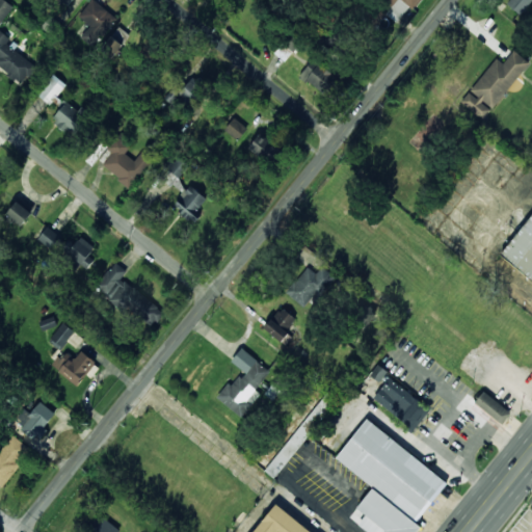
[(14,6),(4,0),(0,0),(0,20),(3,22),(14,6)]
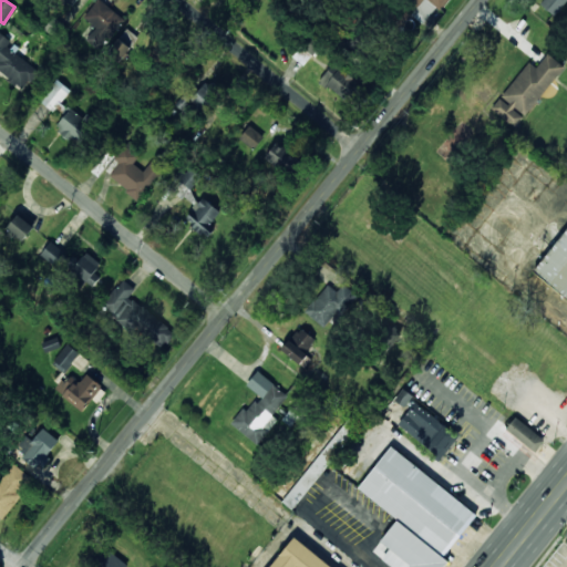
[(98,0),(84,18),(99,29),(91,38),(102,45),(124,19),(100,0),(98,0)]
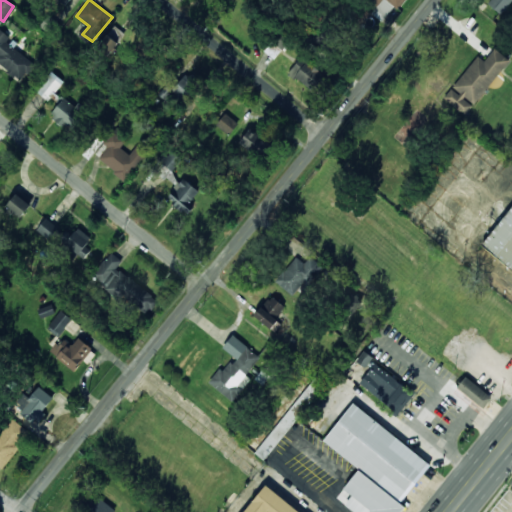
[(125,34),(114,25),(98,45),(109,54),(125,34)]
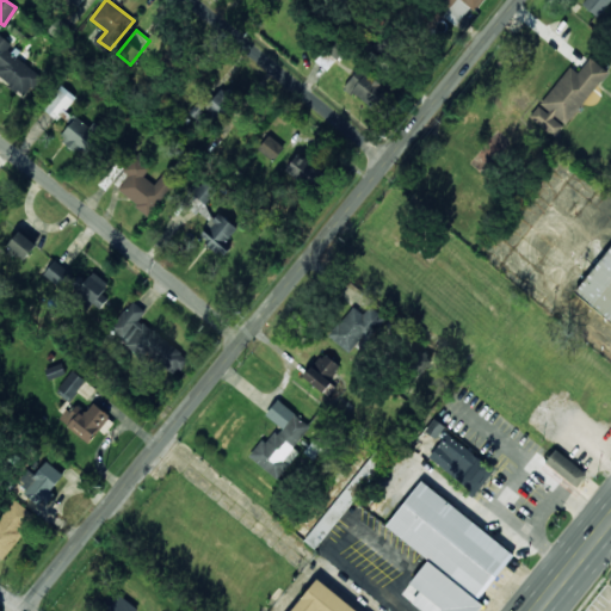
[(327,71),(351,43),(339,34),(315,61),(327,71)]
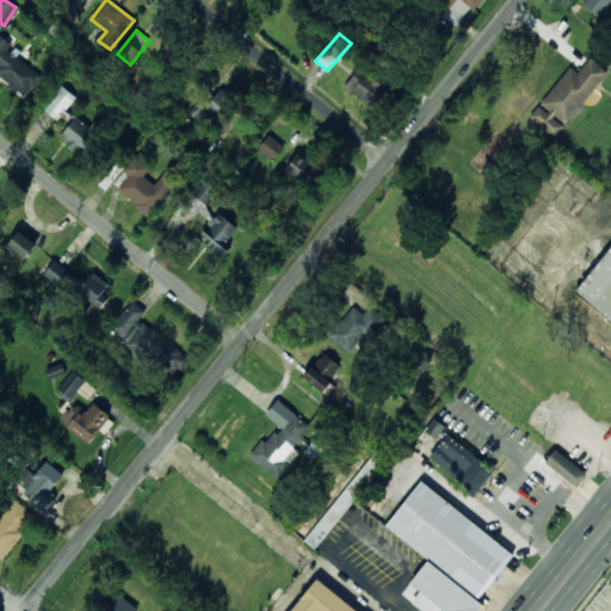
[(0,78),(25,98),(42,76),(17,57),(22,51),(0,35),(0,78)]
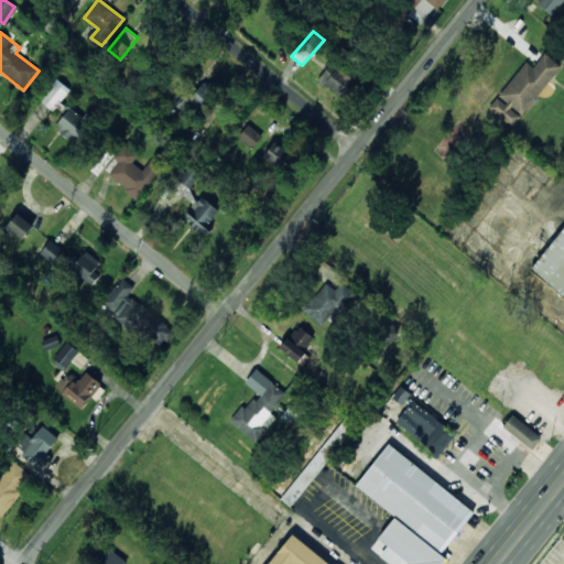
[(527,62),(499,97),(498,97),(489,108),(512,127),(521,116),(522,117),(562,66),(545,53),(533,68),(527,62)]
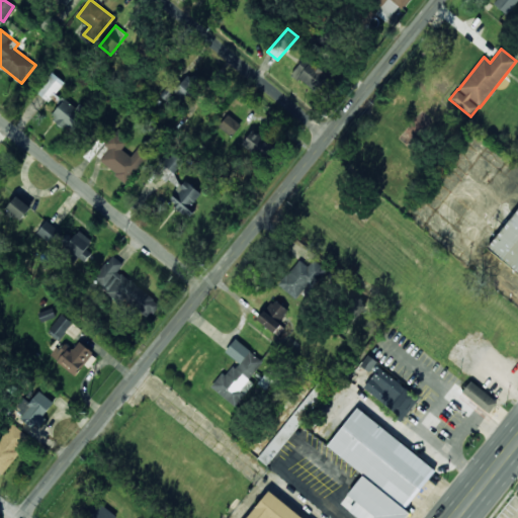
[(332,80),(305,58),(292,74),(320,96),(332,80)]
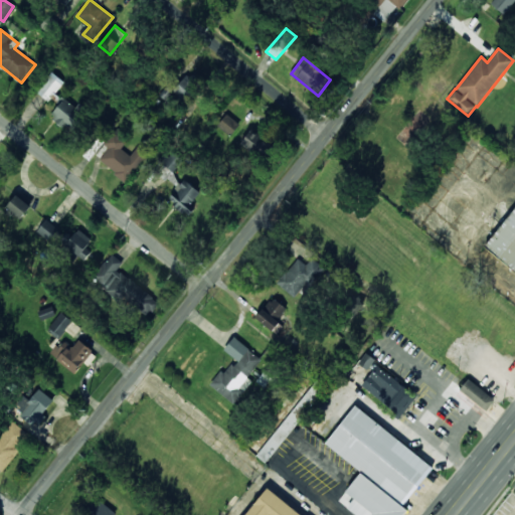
[(64,82),(52,71),(36,91),(48,101),(64,82)]
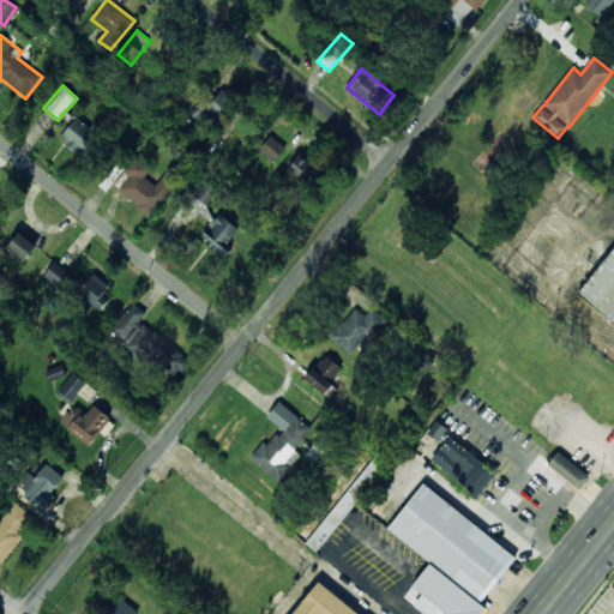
[(206,108),(221,121),(239,101),(224,89),(206,108)]
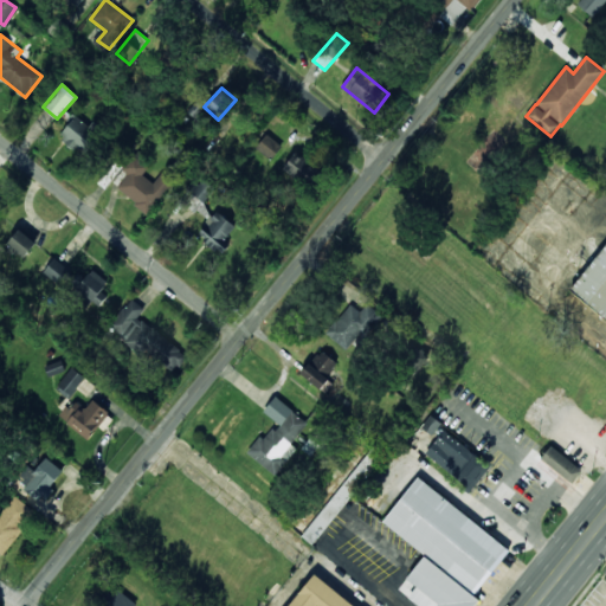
[(96,134),(76,116),(59,136),(79,154),(96,134)]
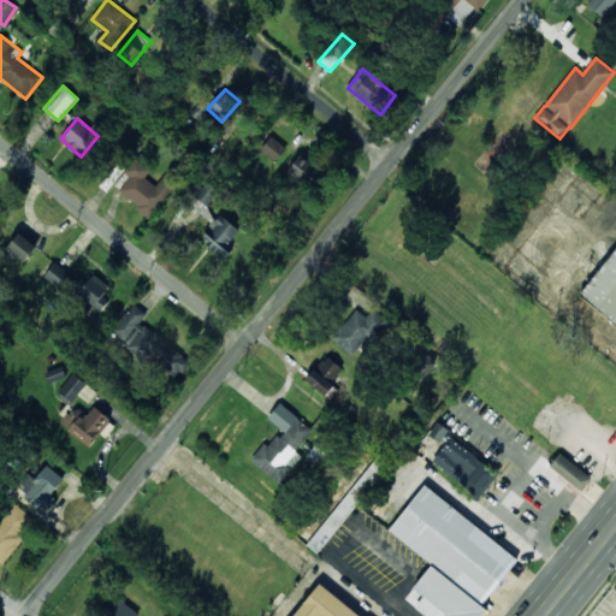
[(288,148),(272,136),(260,150),(276,163),(288,148)]
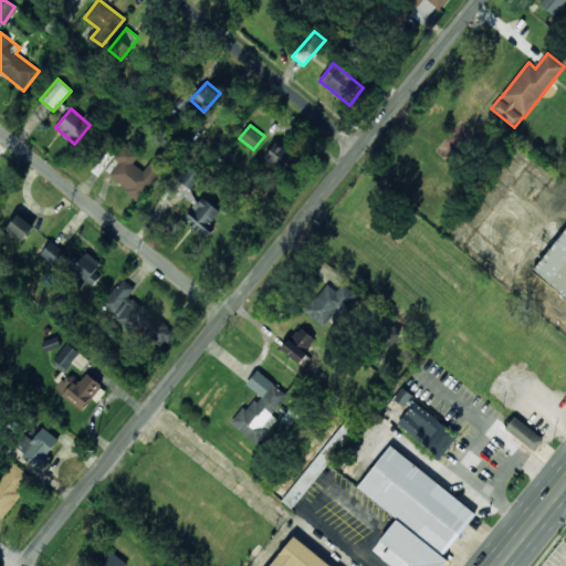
[(297,159),(275,143),(264,157),(286,174),(297,159)]
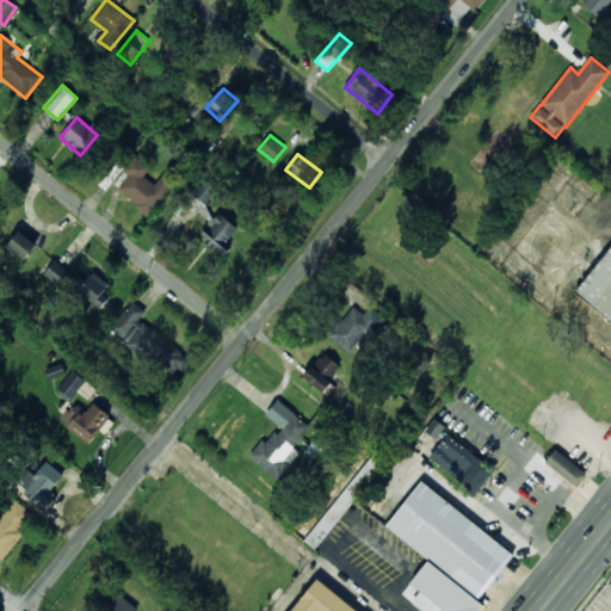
[(118,191),(149,215),(176,181),(165,173),(155,185),(143,177),(149,168),(134,156),(123,171),(129,177),(118,191)]
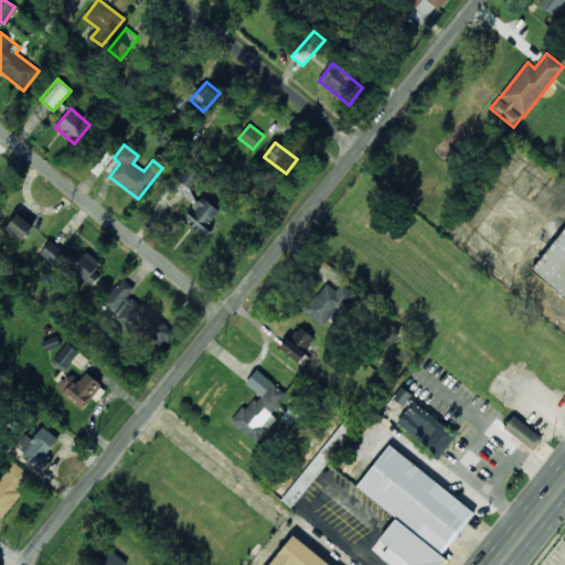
[(220,212),(203,196),(200,201),(188,190),(200,176),(185,162),(174,176),(185,185),(179,192),(194,206),(183,217),(205,238),(215,227),(210,223),(220,212)]
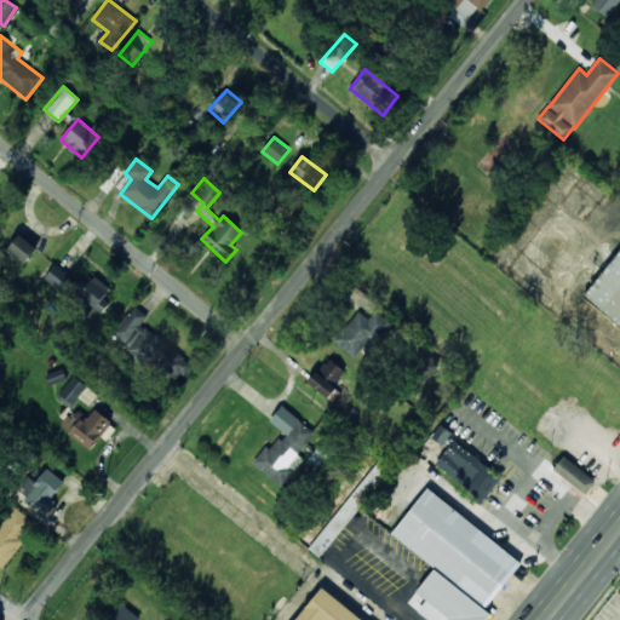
[(7,251),(24,264),(38,248),(19,235),(7,251)]
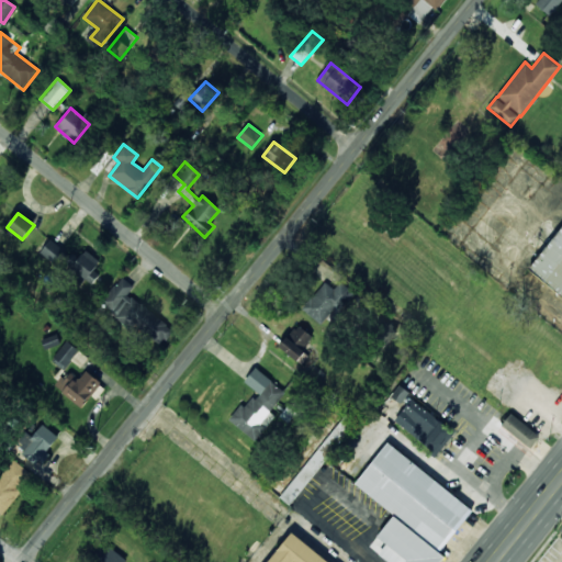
[(561,227),(529,271),(561,295),(561,227)]
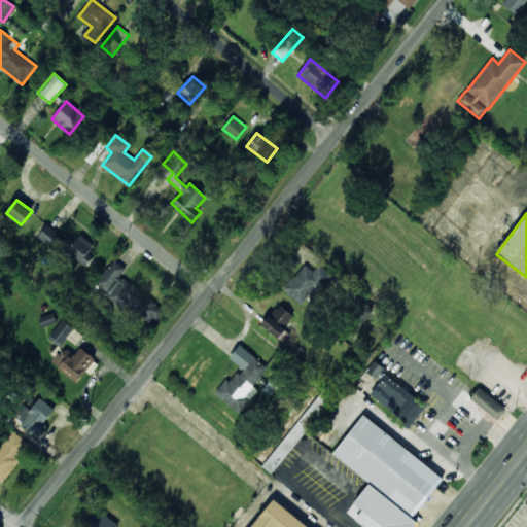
[(39,236),(83,271),(94,257),(88,253),(94,245),(80,235),(72,244),(47,224),(39,236)]
